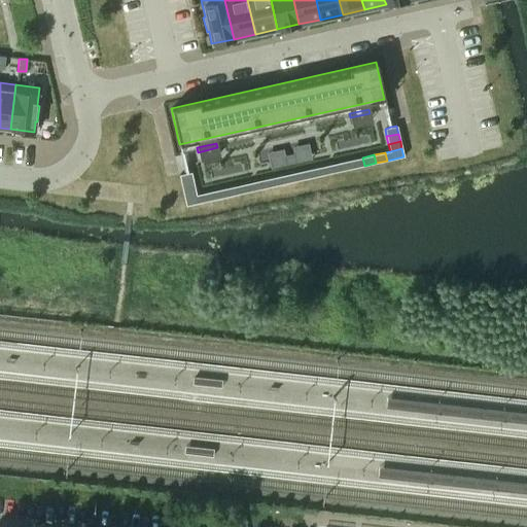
[(294,155),(284,157),(285,165),(295,163),(294,155)]
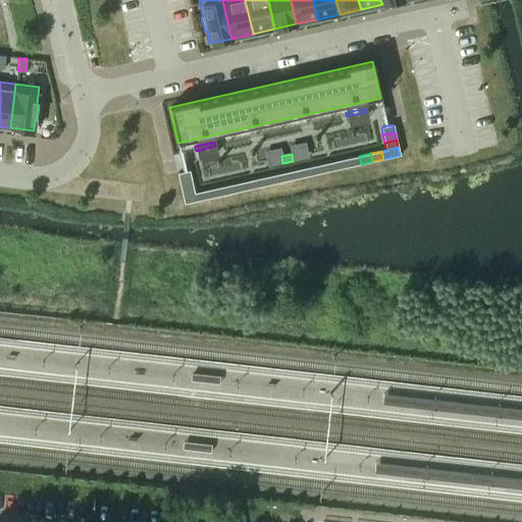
[(359,156),(348,158),(349,166),(361,164),(359,156)]
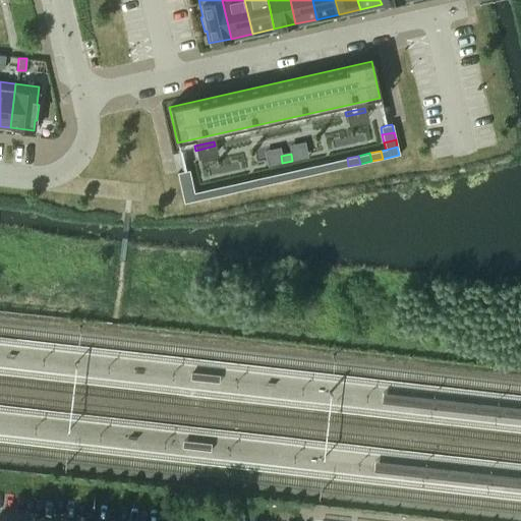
[(347,158),(335,161),(337,169),(348,166),(347,158)]
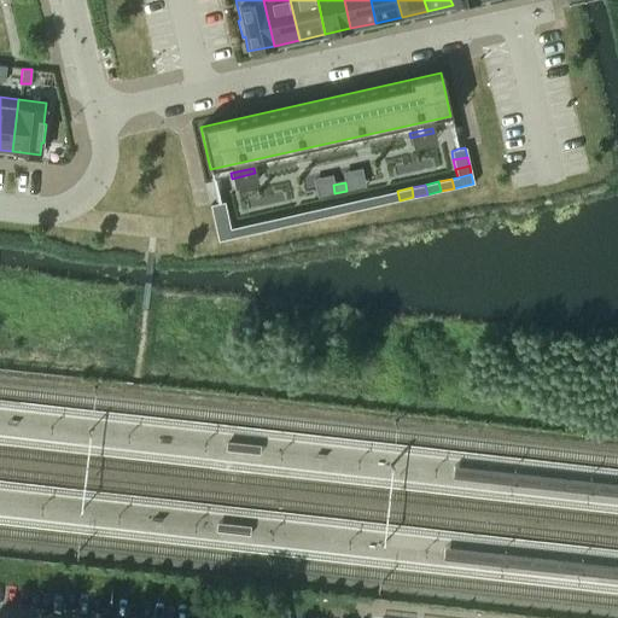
[(397,191),(384,193),(386,203),(400,200),(397,191)]
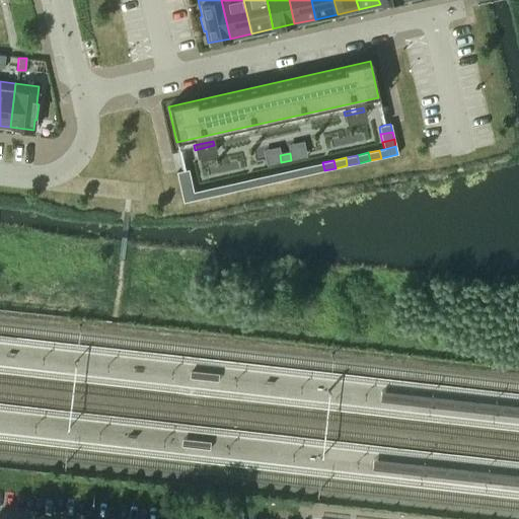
[(322,162),(311,165),(313,173),(324,170),(322,162)]
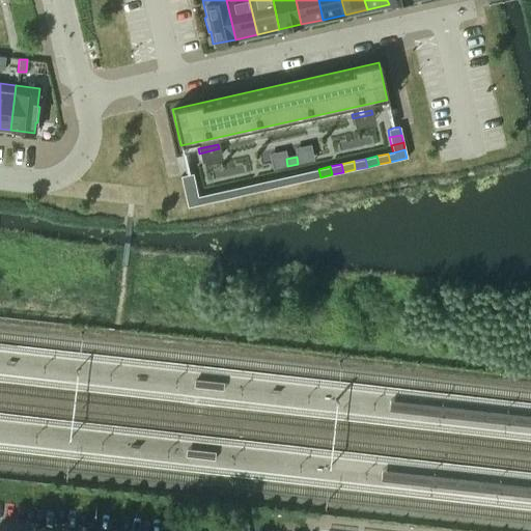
[(318,169),(307,171),(308,179),(320,177),(318,169)]
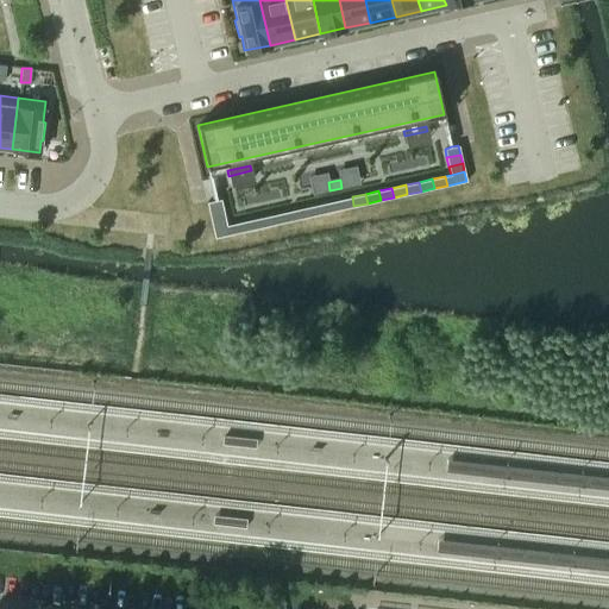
[(352,196),(338,200),(340,209),(353,206),(352,196)]
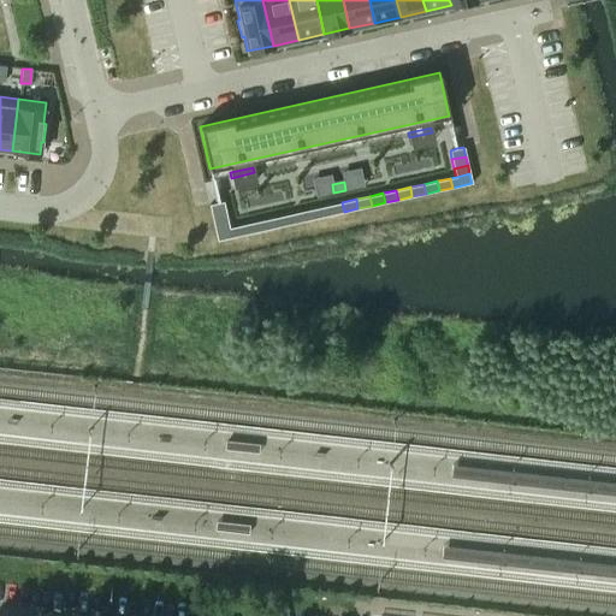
[(225,211),(223,201),(209,205),(211,213),(225,211)]
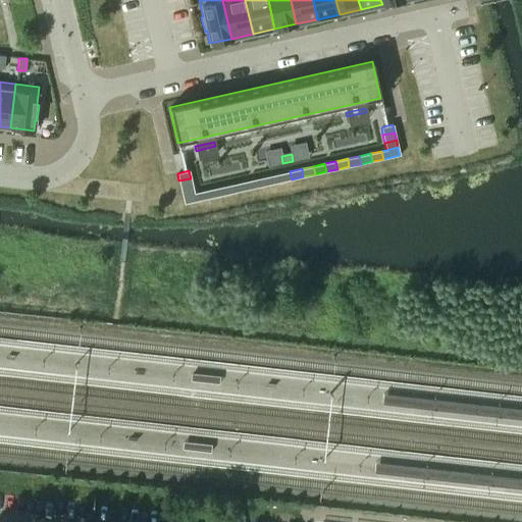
[(290,171),(278,173),(280,181),(292,179),(290,171)]
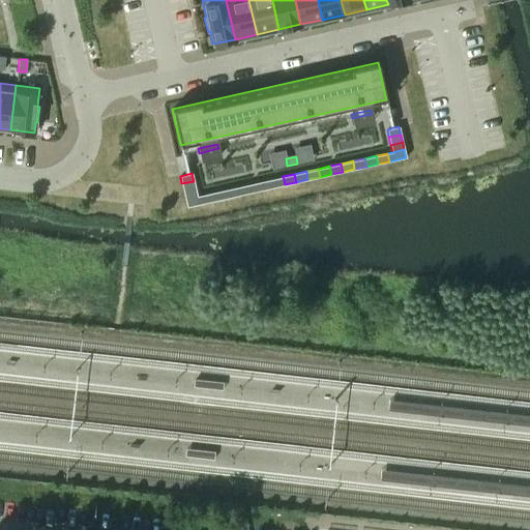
[(283,176),(271,179),(273,187),(285,184),(283,176)]
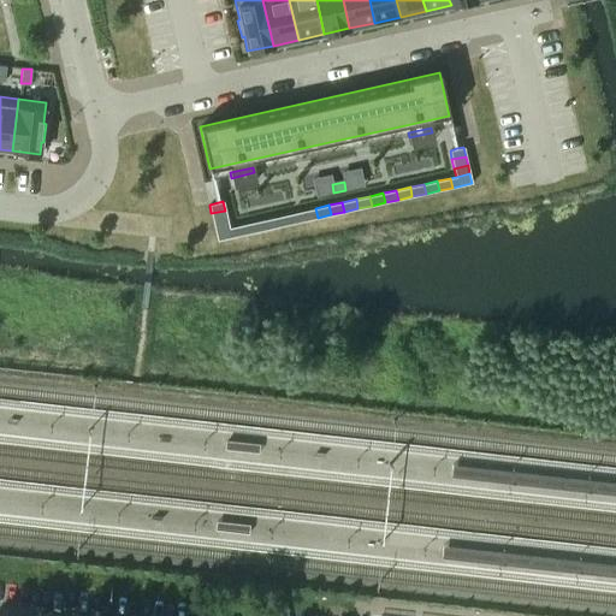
[(315,208),(302,211),(304,220),(318,218),(315,208)]
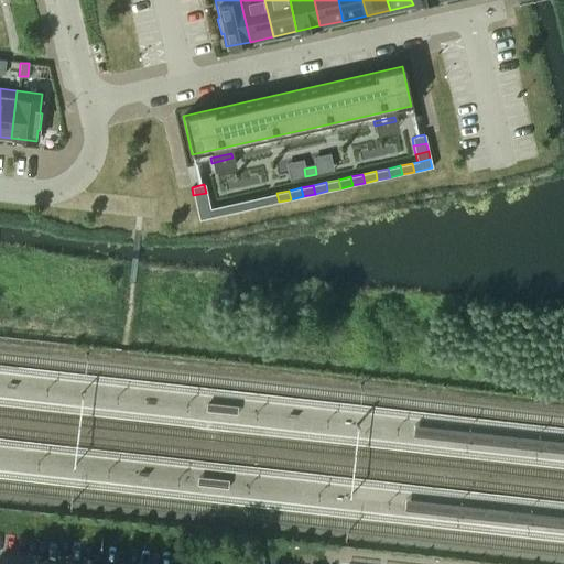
[(193,195),(195,204),(208,201),(206,193),(193,195)]
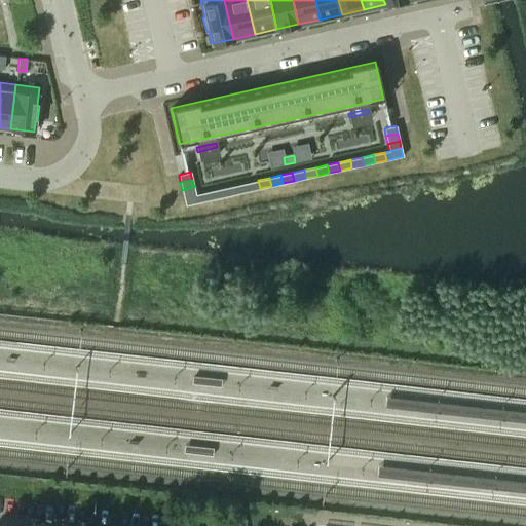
[(258,180),(247,183),(248,191),(260,188),(258,180)]
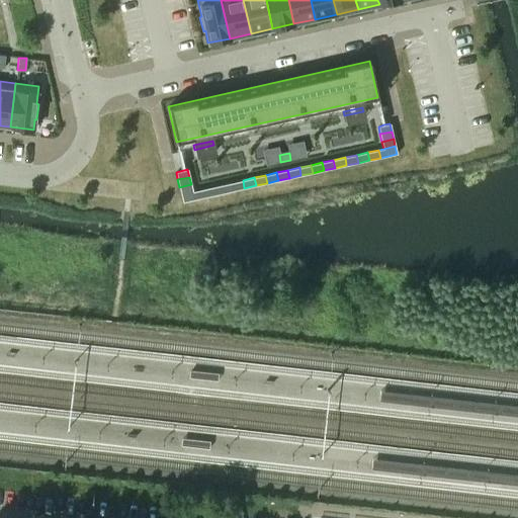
[(243,180),(231,182),(233,190),(244,188),(243,180)]
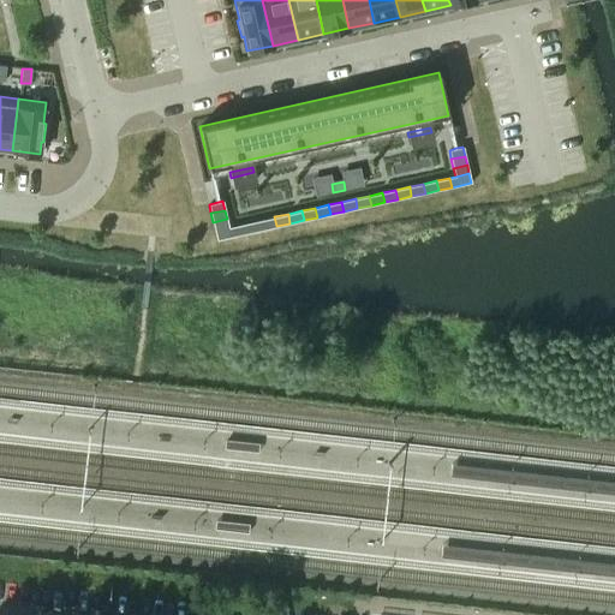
[(274,216),(261,220),(263,230),(276,226),(274,216)]
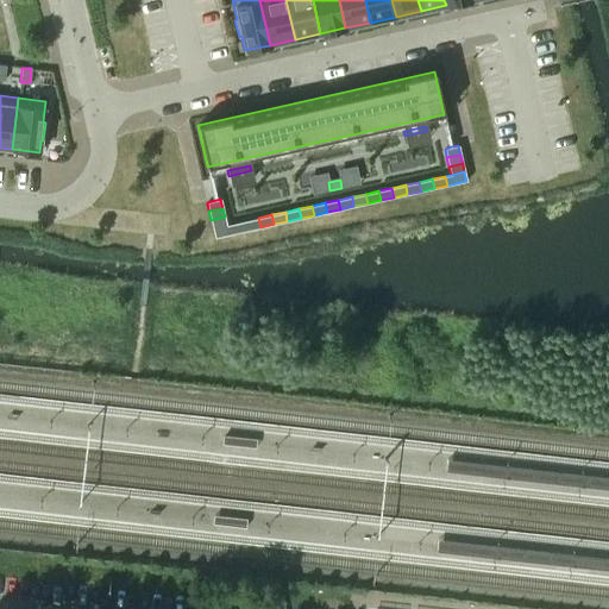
[(211,220),(213,228),(226,225),(225,217),(211,220)]
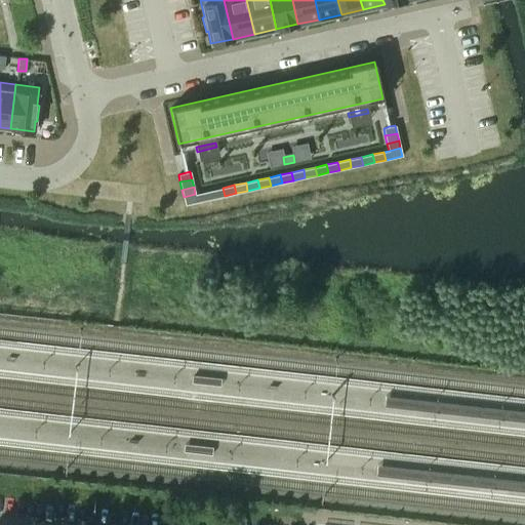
[(223,188),(211,191),(213,199),(225,196),(223,188)]
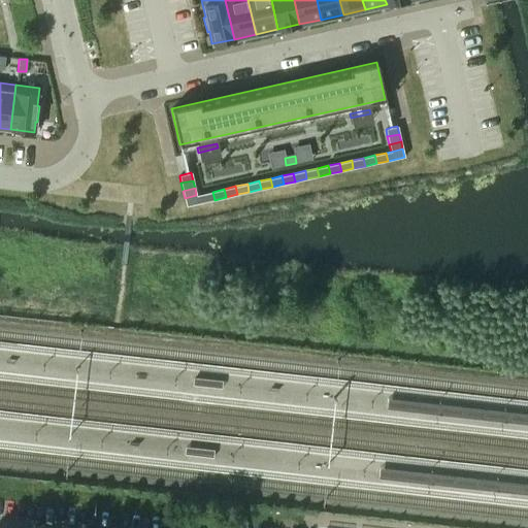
[(203,202),(215,200),(212,192),(201,194),(203,202)]
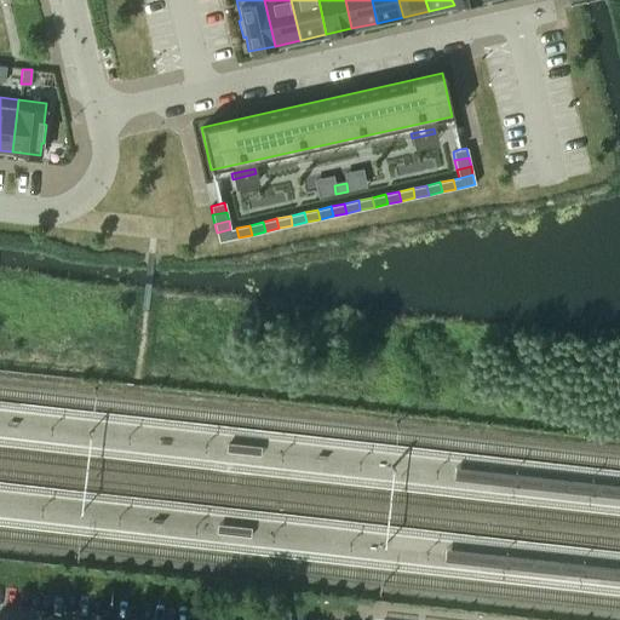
[(239,237),(236,228),(230,229),(217,233),(218,242),(239,237)]
